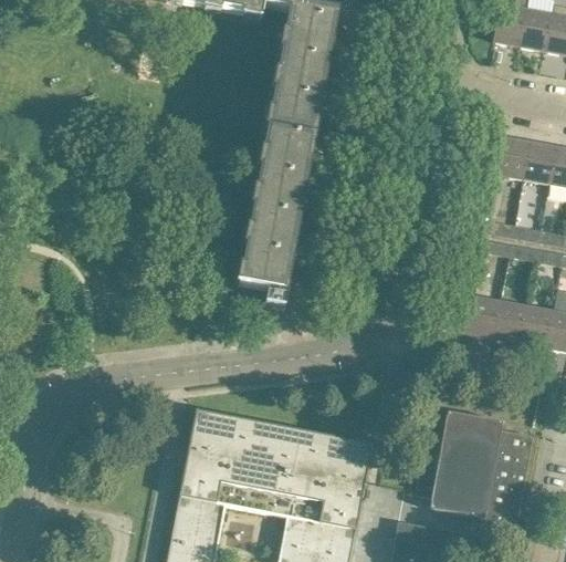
[(164,0),(261,17),(262,6),(289,10),(238,284),(261,288),(260,293),(272,295),(270,305),(283,308),(336,19),(320,16),(322,0),(164,0)]
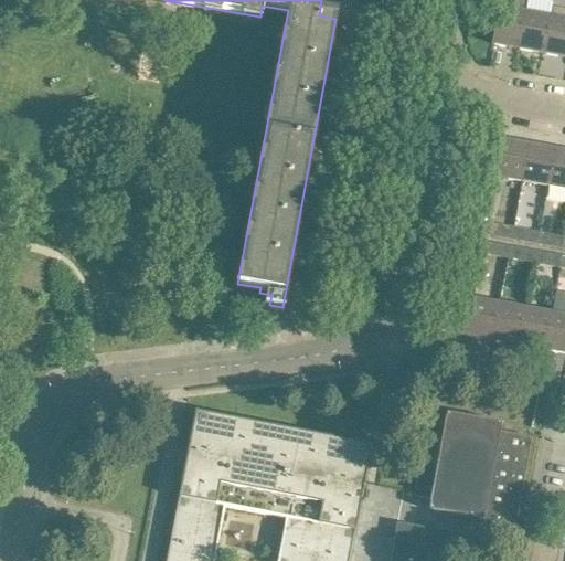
[(526,0),(525,9),(518,46),(544,51),(551,13),(553,3),(533,0),(526,0)]
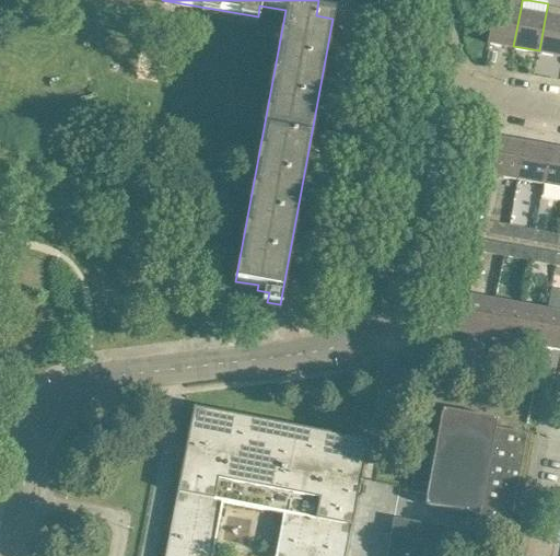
[(521,9),(494,4),(493,4),(487,41),(513,46),(521,9)]
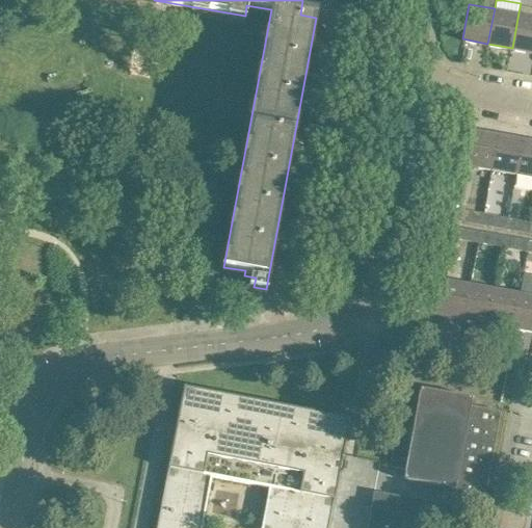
[(531,15),(519,12),(512,48),(531,51),(531,15)]
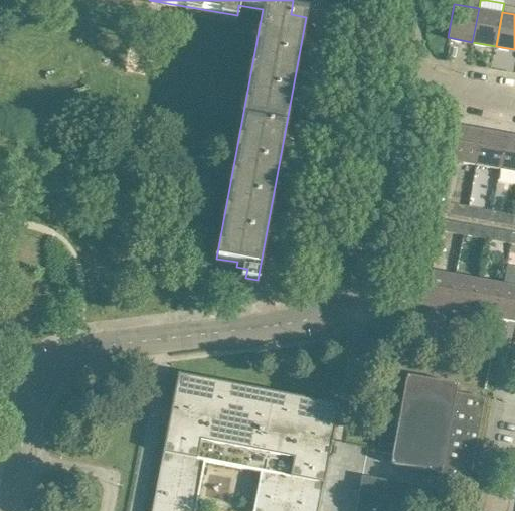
[(427,154),(450,158),(456,125),(433,121),(426,154),(427,154)]
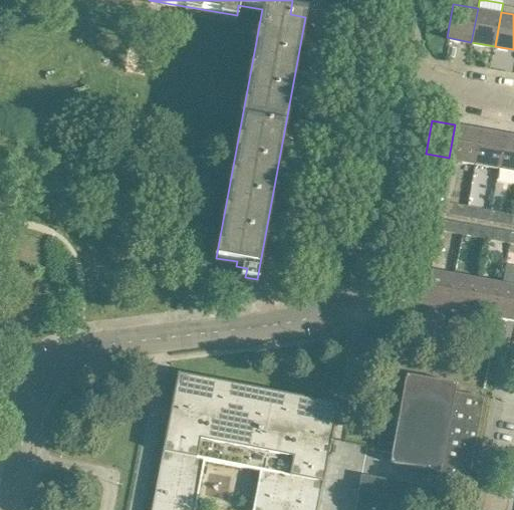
[(479,129),(455,124),(449,158),(473,162),(479,129)]
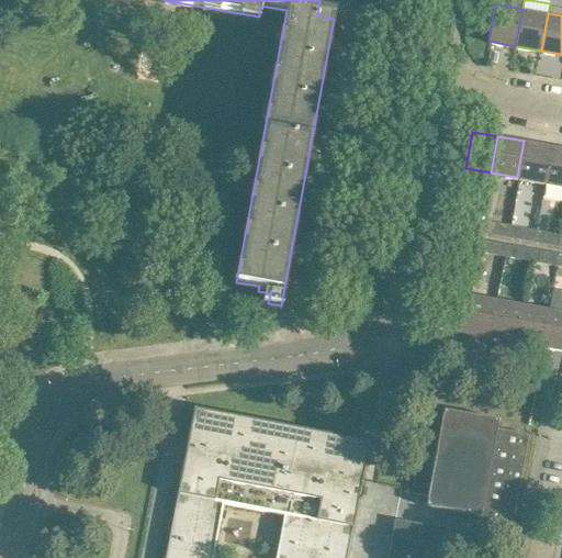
[(550,145),(524,141),(517,177),(542,182),(550,145)]
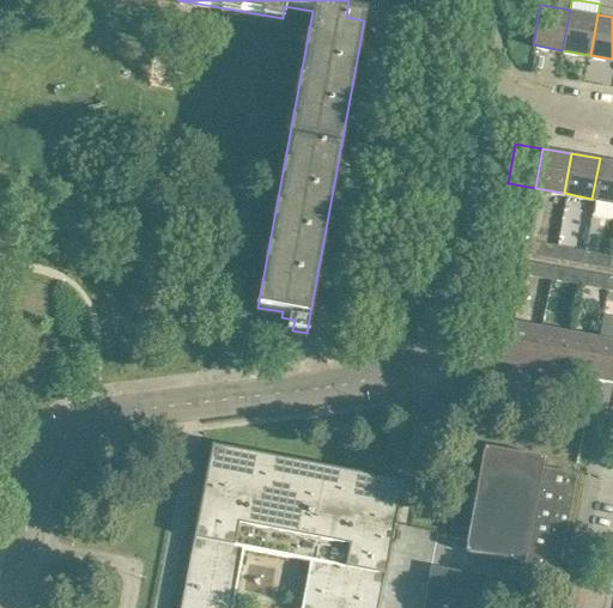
[(612,160),(600,158),(592,199),(612,201),(612,160)]
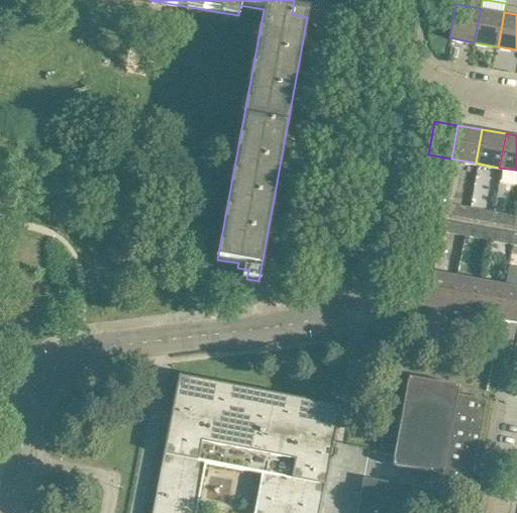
[(419,207),(442,211),(444,200),(421,196),(419,207)]
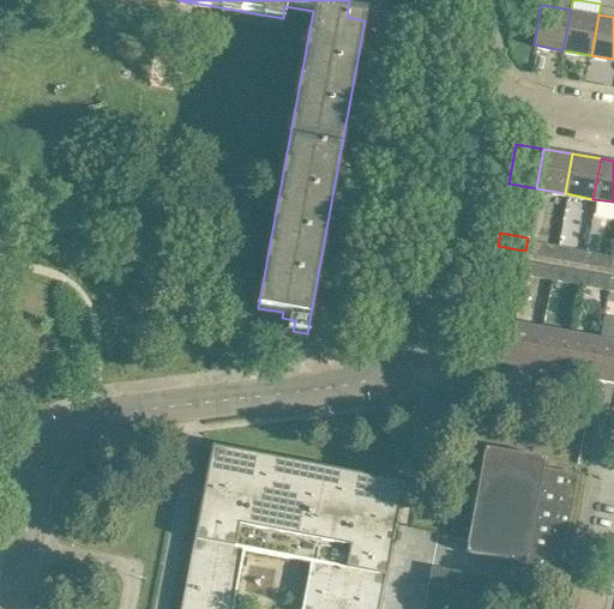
[(557,243),(528,237),(525,251),(554,257),(557,243)]
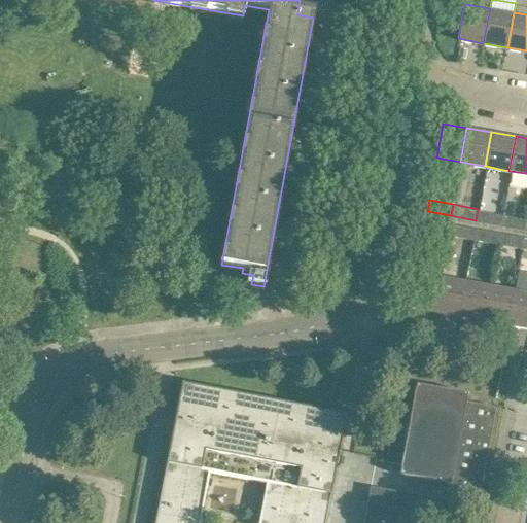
[(501,213),(478,209),(476,220),(499,224),(501,213)]
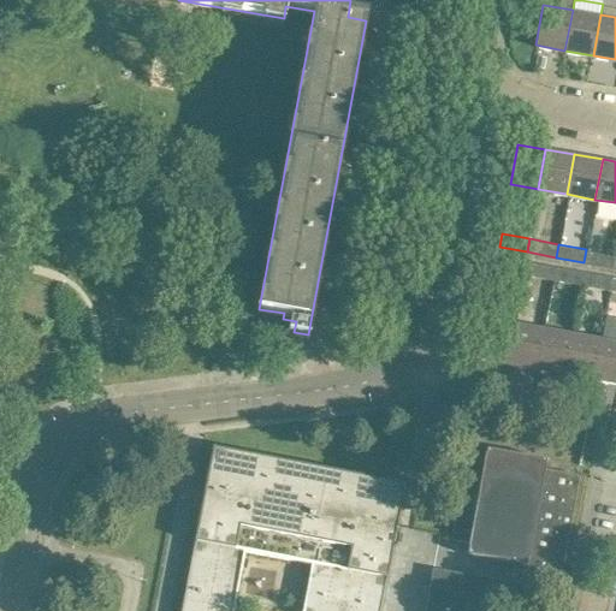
[(615,254),(586,249),(584,262),(612,267),(615,254)]
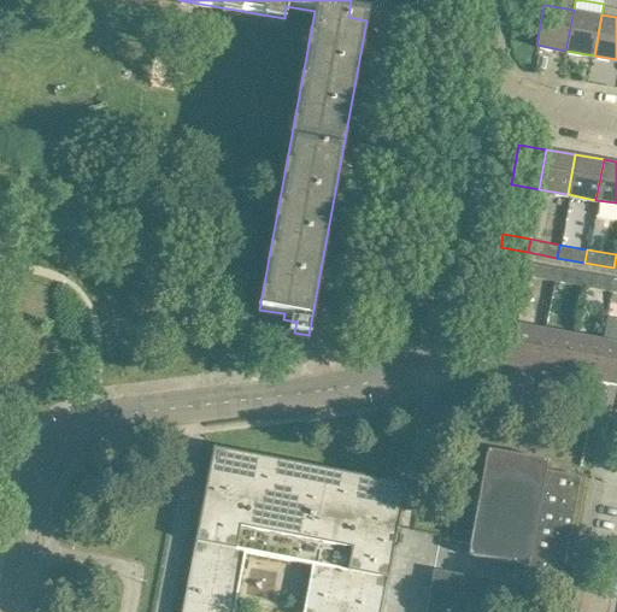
[(527,259),(499,254),(497,268),(524,272),(527,259)]
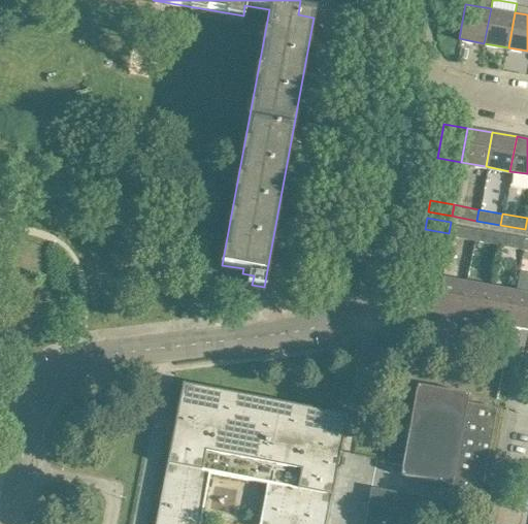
[(475,227),(451,222),(449,233),(473,238),(475,227)]
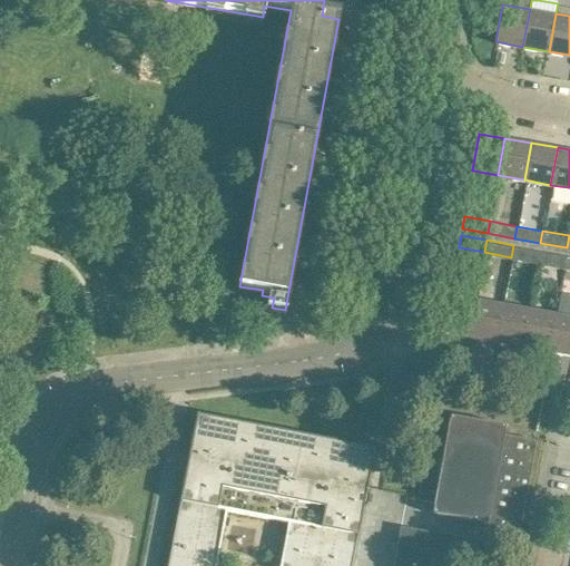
[(539,250),(513,245),(511,257),(538,262),(539,250)]
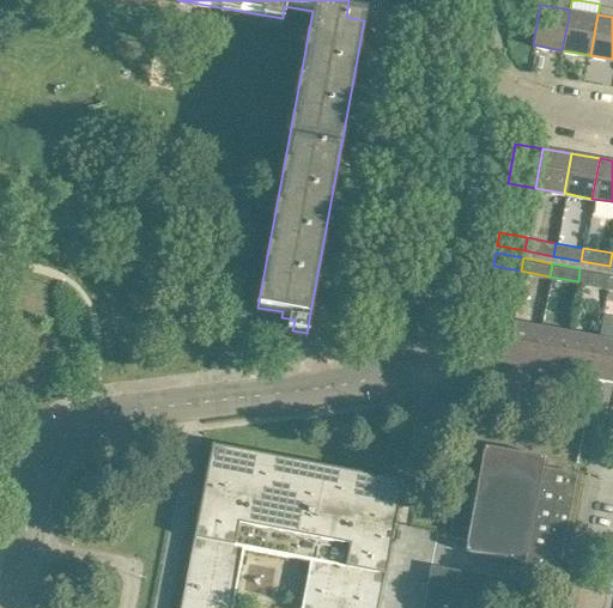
[(608,273),(580,268),(578,281),(606,286),(608,273)]
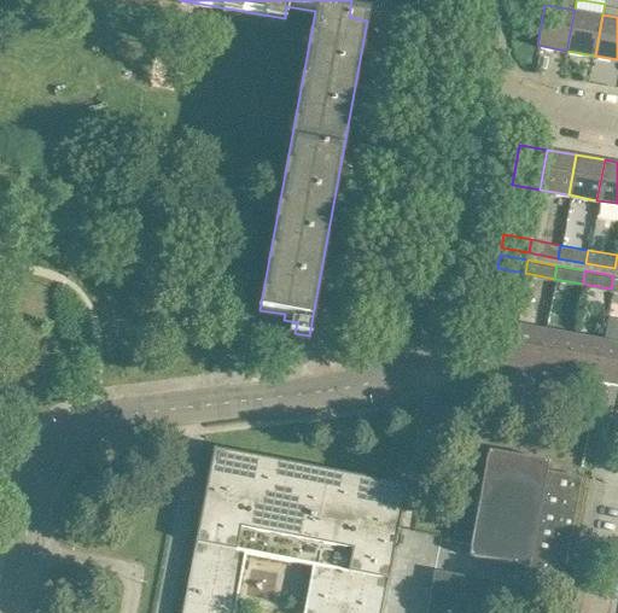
[(488,319),(481,358),(509,363),(517,323),(518,316),(503,314),(501,321),(488,319)]
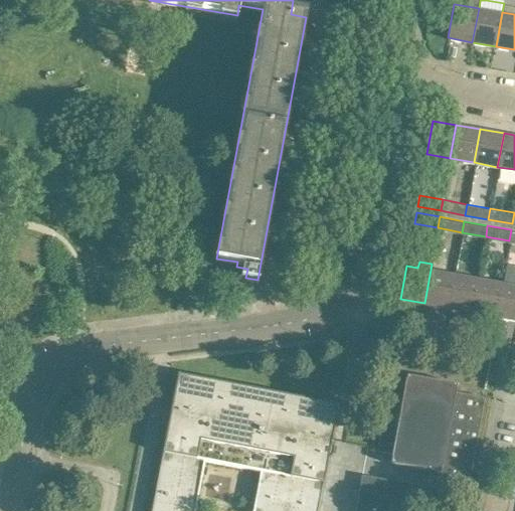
[(431,270),(424,303),(449,307),(455,274),(456,268),(444,266),(443,272),(431,270)]
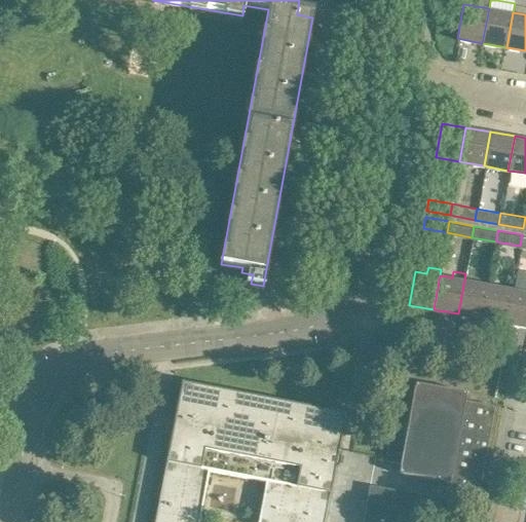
[(458,313),(482,319),(488,284),(464,280),(458,313)]
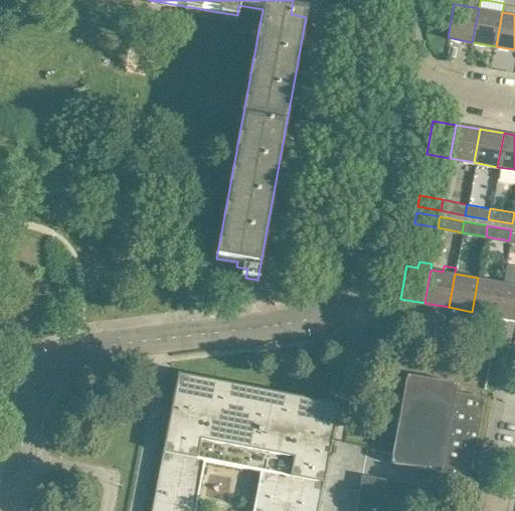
[(472,312),(496,316),(502,283),(478,278),(472,312)]
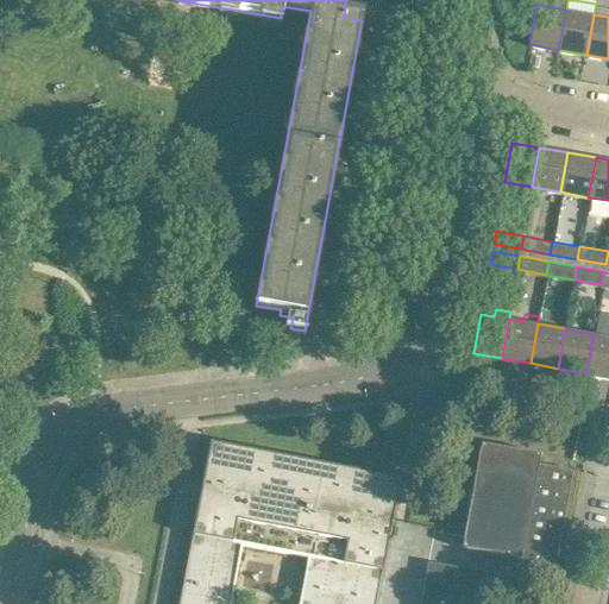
[(586,373),(608,377),(608,337),(594,334),(586,373)]
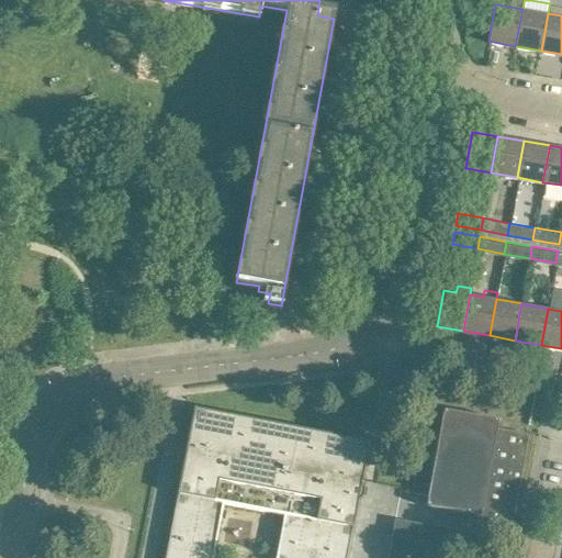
[(183,461),(164,557),(212,557),(223,501),(284,512),(276,557),(346,557),(369,439),(193,405),(187,444),(177,442),(173,460),(183,461)]
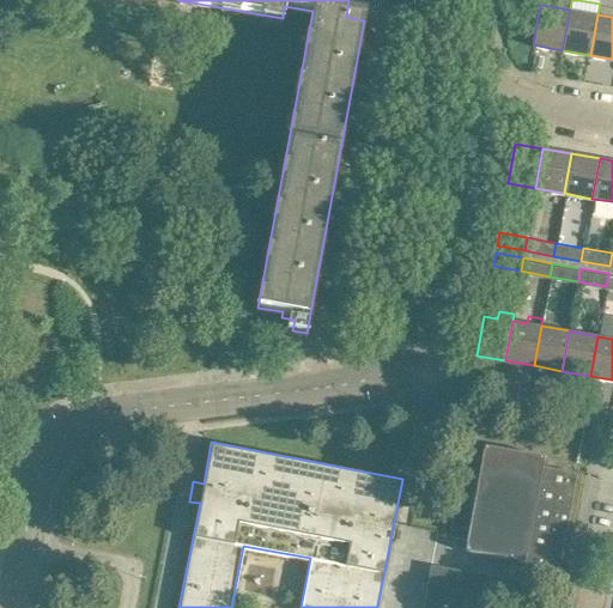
[(558,572),(560,559),(563,543),(577,470),(541,463),(542,455),(484,444),(475,492),(456,490),(455,493),(454,503),(449,527),(449,530),(448,534),(467,537),(465,549),(511,558),(510,564),(535,569),(558,572)]
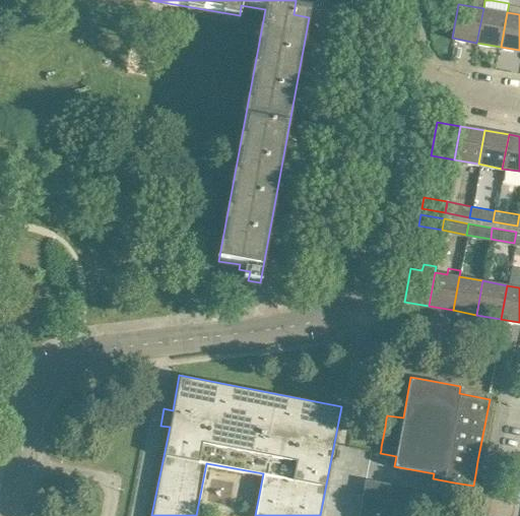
[(413,487),(365,477),(358,515),(408,515),(409,513),(413,487)]
